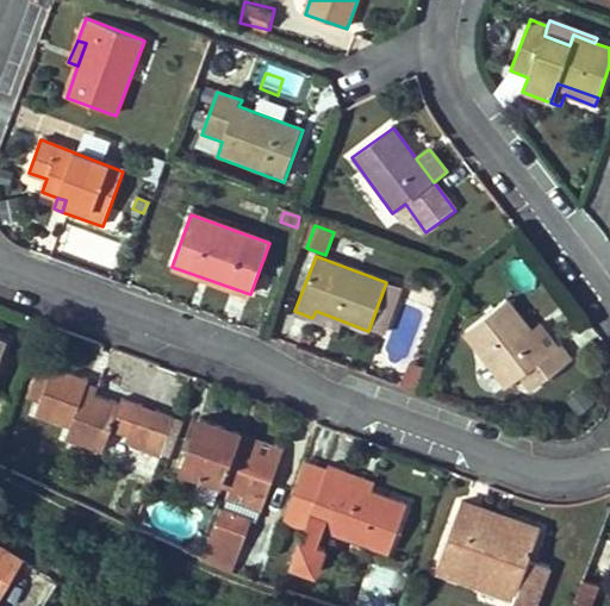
[(398,287),(386,282),(368,331),(380,335),(398,287)]
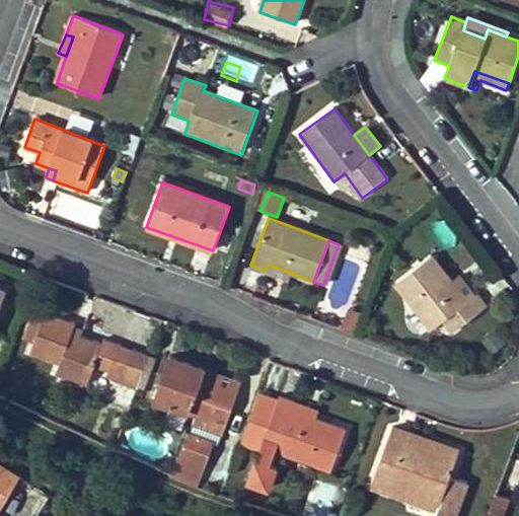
[(396,258),(388,267),(396,273),(403,264),(396,258)]
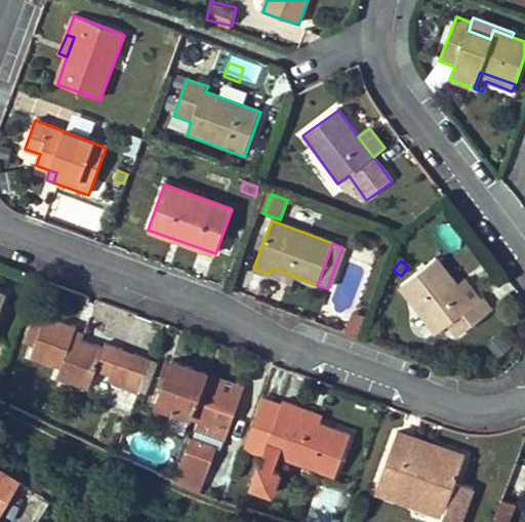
[(480,302),(472,308),(456,287),(436,262),(401,287),(437,334),(448,327),(457,339),(492,312),(482,299),(480,302)]
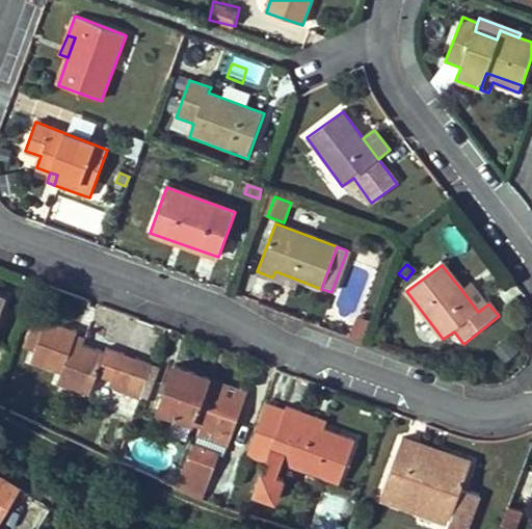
[(297,280),(275,271),(272,278),(295,285),(297,280)]
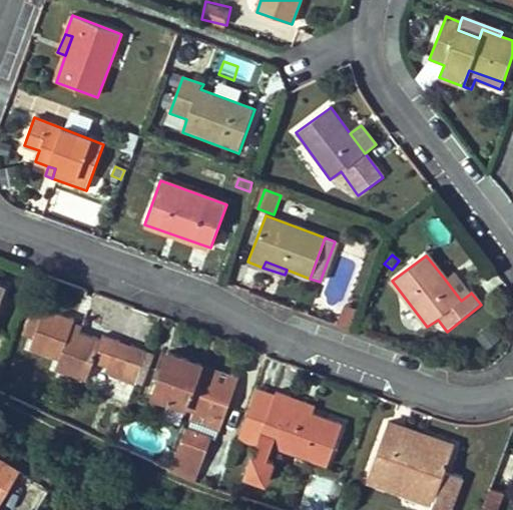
[(469,295),(453,275),(446,281),(461,301),(469,295)]
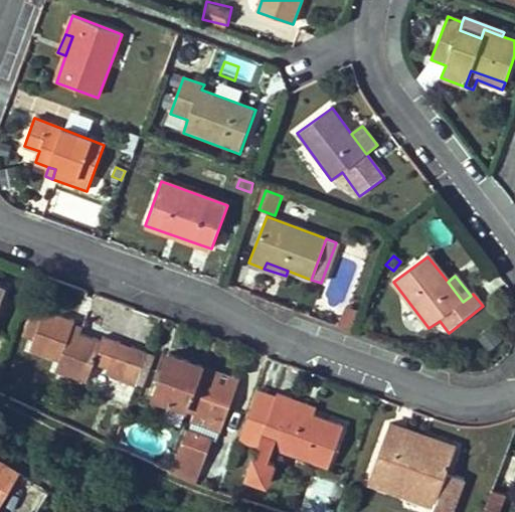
[(24,338),(33,341),(41,321),(32,317),(24,338)]
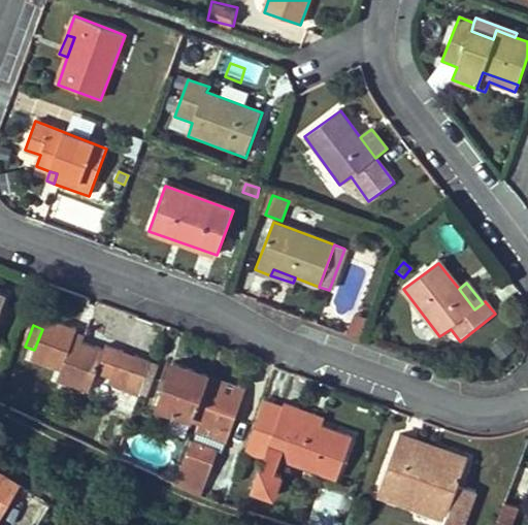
[(152,361),(121,350),(108,385),(139,397),(152,361)]
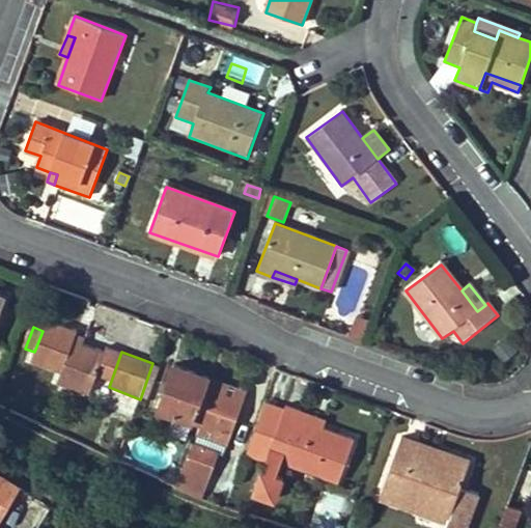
[(152,363),(140,399),(147,403),(161,366),(152,363)]
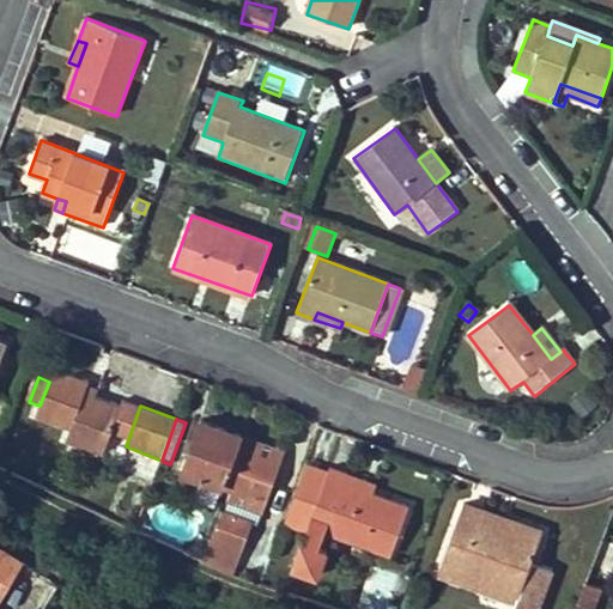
[(260,522),(281,463),(237,446),(242,439),(242,437),(202,421),(182,473),(231,492),(226,507),(223,509),(212,537),(243,552),(255,521),(260,522)]
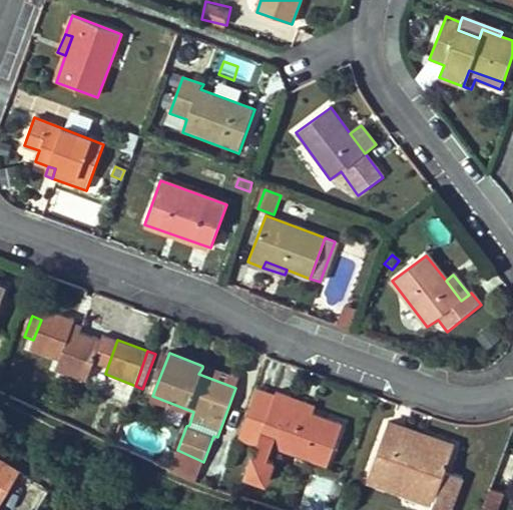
[(202,368),(198,374),(235,388),(237,382),(202,368)]
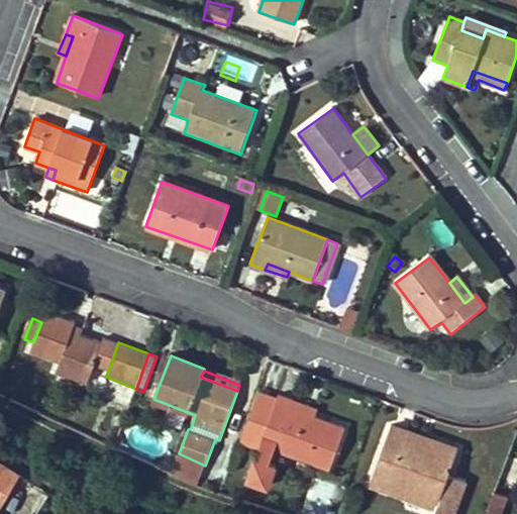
[(270,465),(275,450),(330,470),(344,429),(314,418),(290,410),(292,402),(278,397),(260,447),(263,448),(259,459),(255,458),(247,480),(269,487),(276,467),(270,465)]
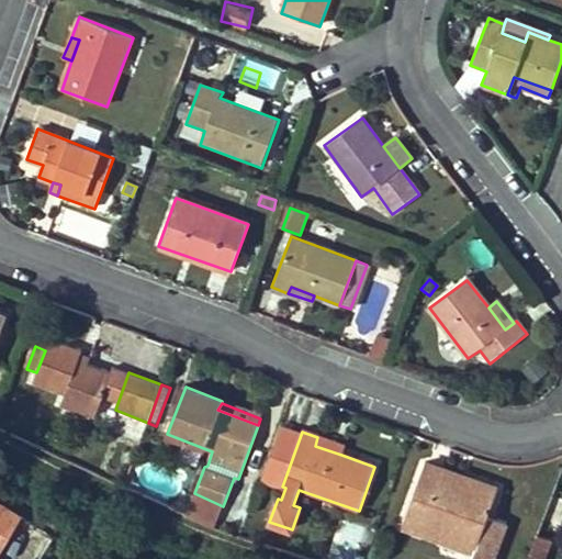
[(317,437),(315,446),(341,455),(345,447),(317,437)]
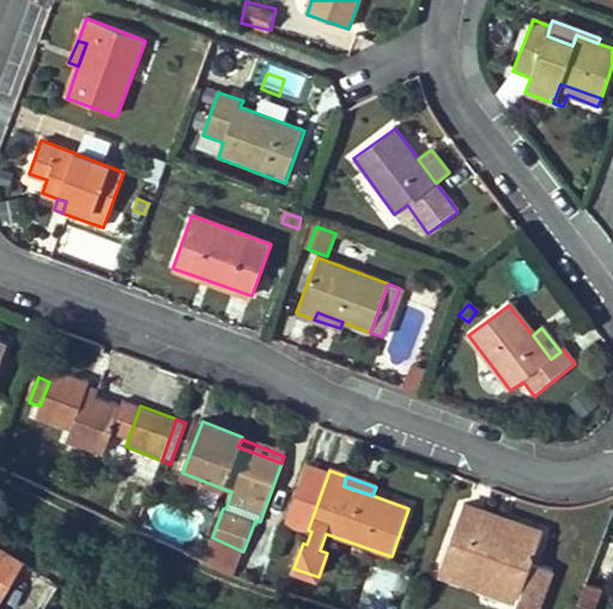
[(538,608),(552,571),(532,564),(542,534),(511,523),(508,533),(483,522),(486,513),(463,505),(438,573),(519,602),(515,608),(538,608)]
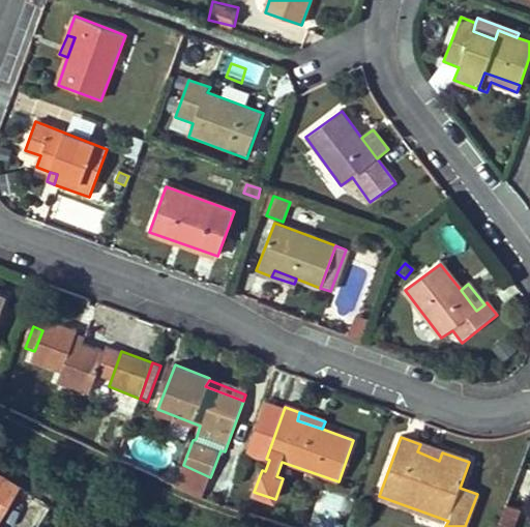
[(417,451),(439,461),(442,452),(420,444),(417,451)]
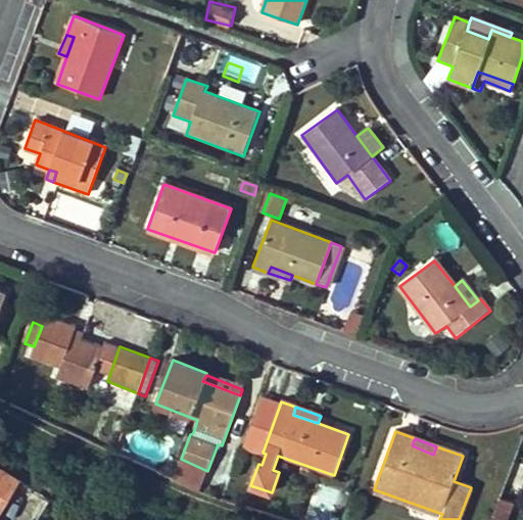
[(520,498),(522,489),(522,455),(514,453),(501,491),(520,498)]
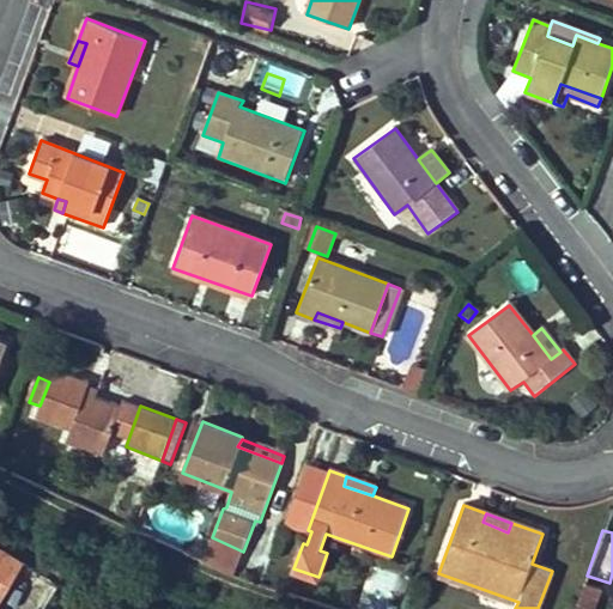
[(202,562),(234,578),(243,552),(212,537),(202,562)]
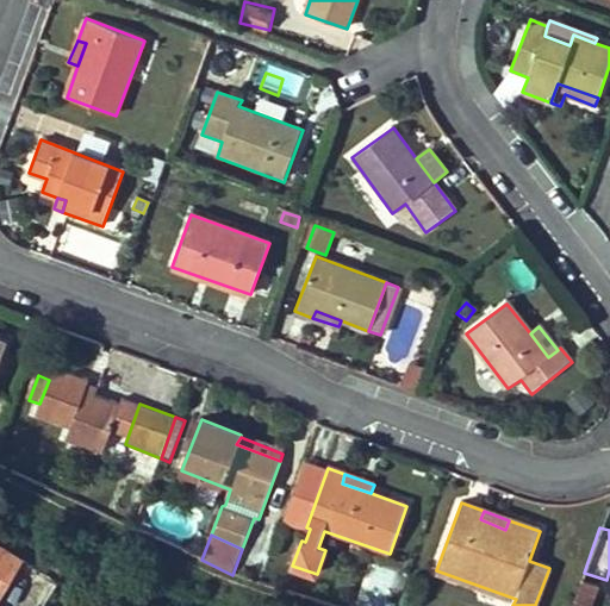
[(0,597),(20,562),(0,549),(0,597)]
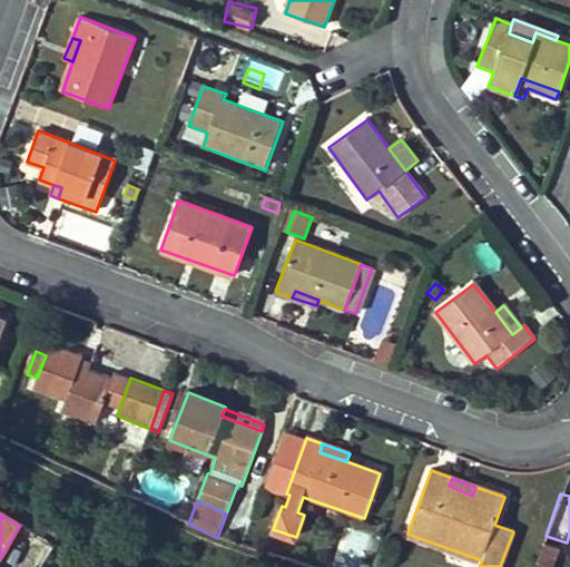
[(552,566),(560,547),(542,540),(532,566),(552,566)]
